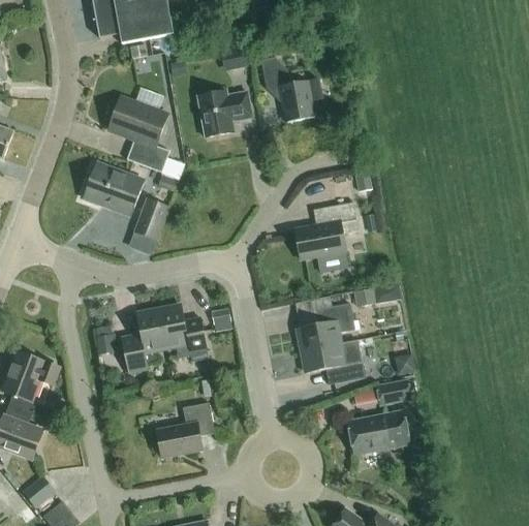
[(121,42),(174,33),(167,0),(95,0),(102,36),(120,32),(121,42)]
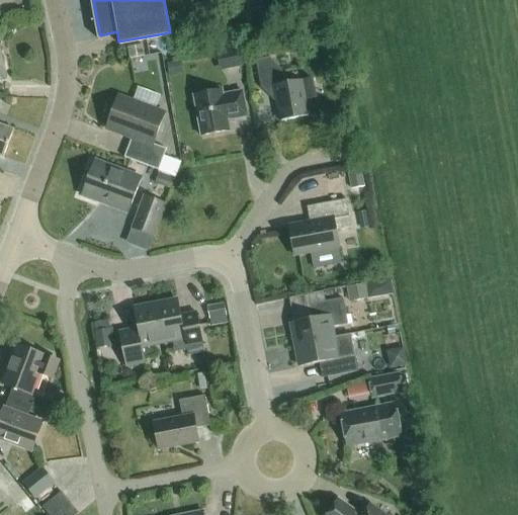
[(128,56),(144,54),(142,43),(126,45),(128,56)]
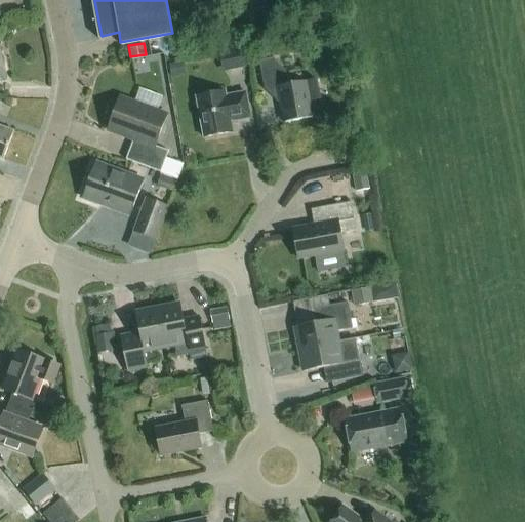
[(218,49),(223,69),(246,65),(242,45),(218,49)]
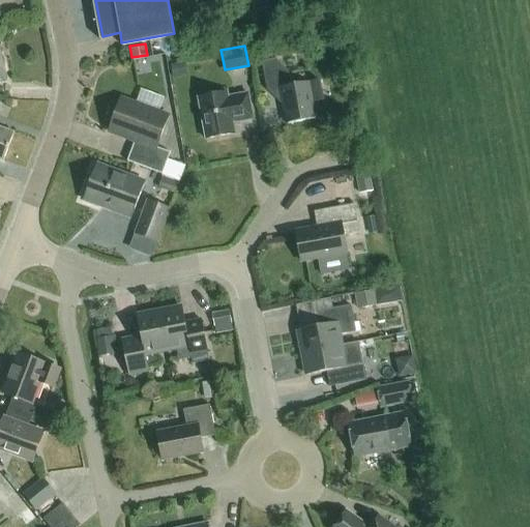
[(315,116),(312,99),(323,97),(320,79),(307,82),(307,79),(291,83),(289,70),(275,56),(261,59),(266,87),(281,85),(288,121),(315,116)]
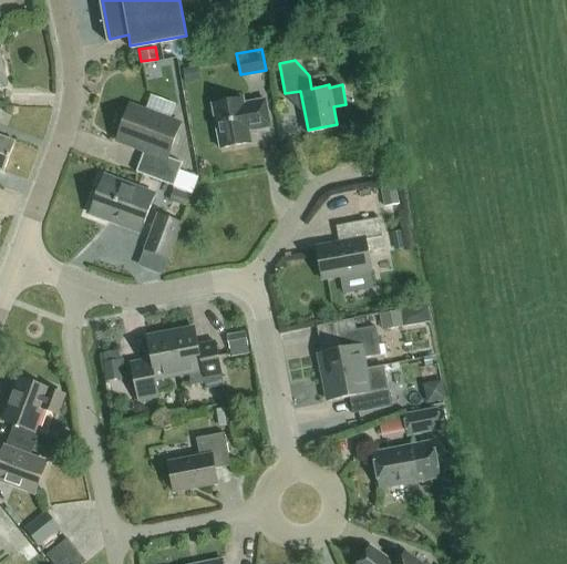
[(185,80),(200,77),(198,63),(183,65),(185,80)]
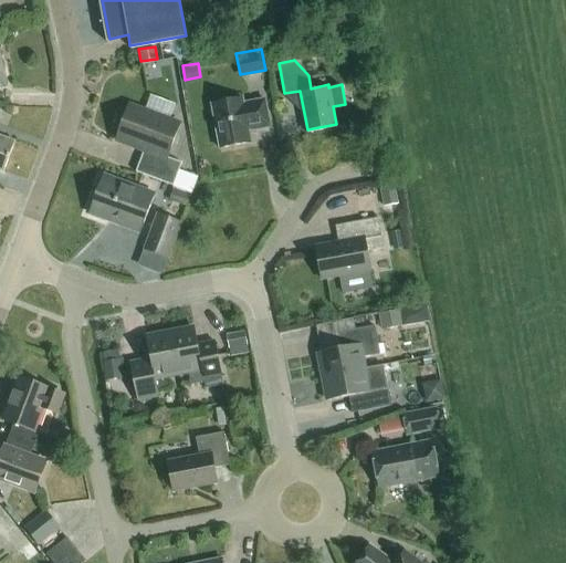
[(255,127),(270,125),(264,97),(243,101),(242,96),(211,102),(219,146),(250,141),(248,127),(255,126),(255,127)]
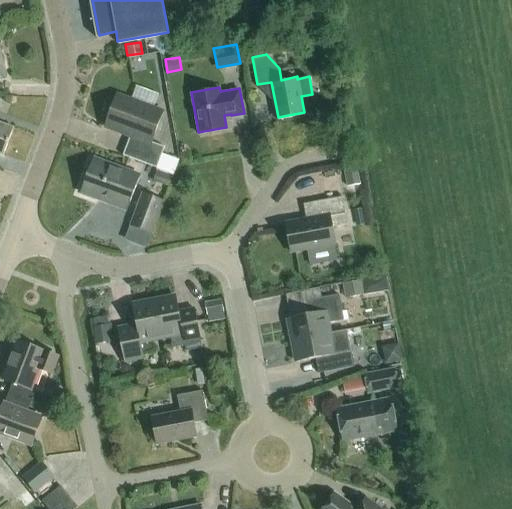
[(156,166),(164,145),(151,140),(162,110),(116,93),(105,124),(129,133),(122,153),(156,166)]
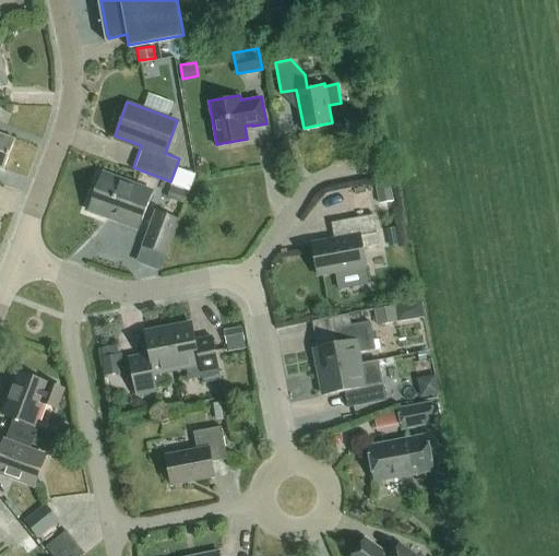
[(0,166),(3,167),(14,138),(0,132),(0,166)]
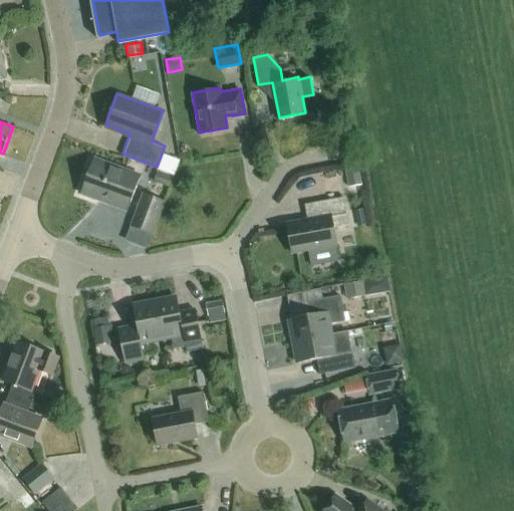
[(126,208),(140,175),(93,158),(81,191),(126,208)]
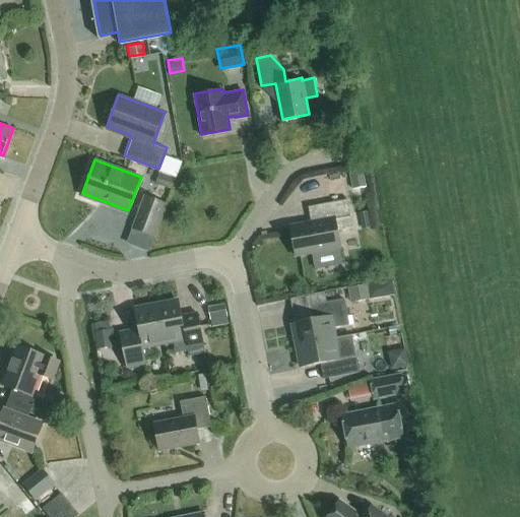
[(349,171),(352,187),(366,184),(363,168),(349,171)]
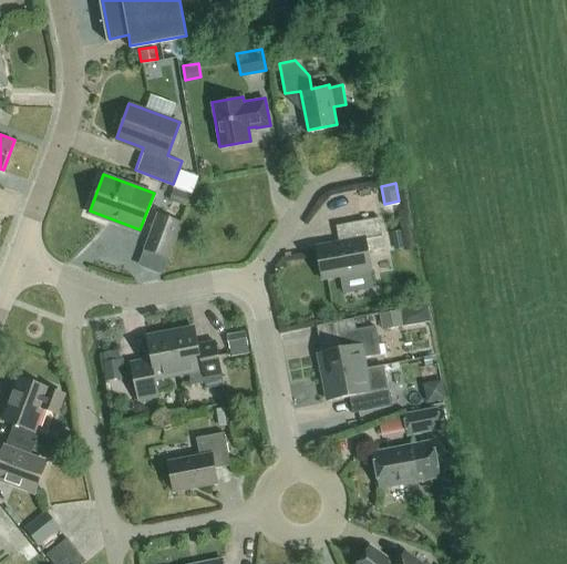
[(173,186),(168,197),(187,204),(191,193),(173,186)]
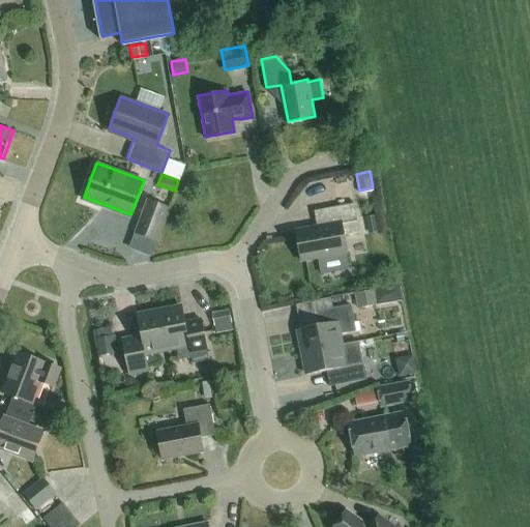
[(146,197),(135,231),(158,239),(170,205),(146,197)]
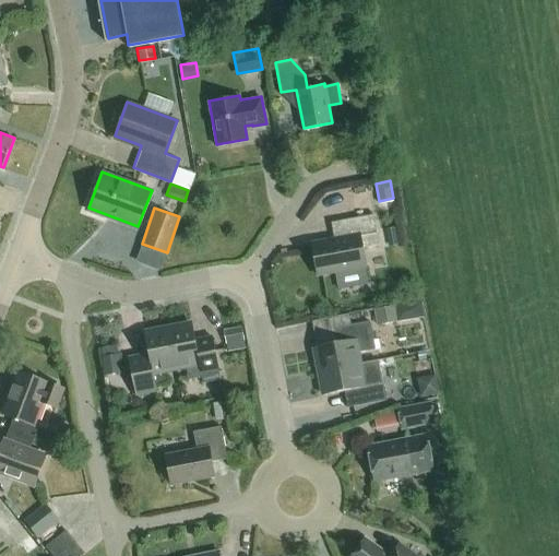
[(363,247),(379,244),(372,213),(331,221),(334,238),(316,241),(321,272),(366,263),(363,247)]
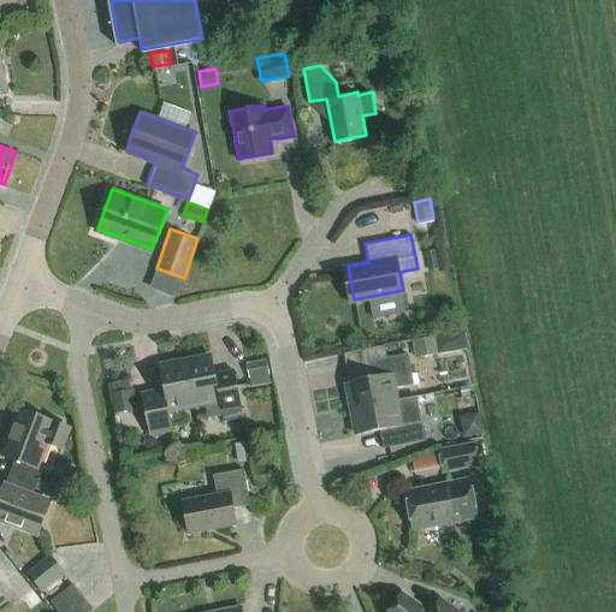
[(438,351),(436,334),(412,338),(415,355),(438,351)]
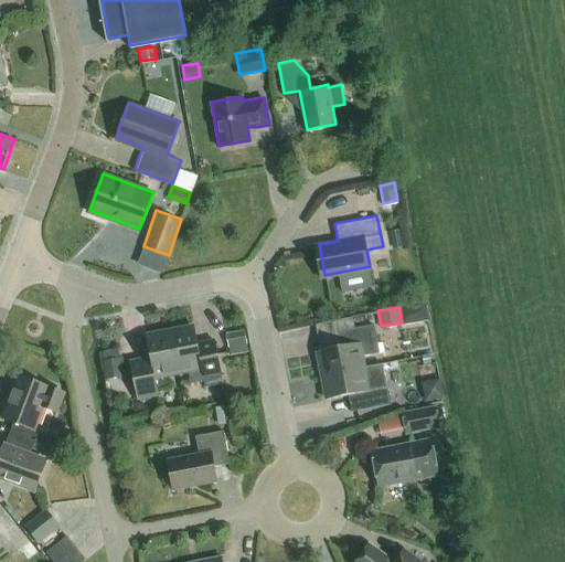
[(318,350),(322,373),(363,366),(361,354),(379,351),(376,337),(374,322),(337,330),(340,346),(318,350)]
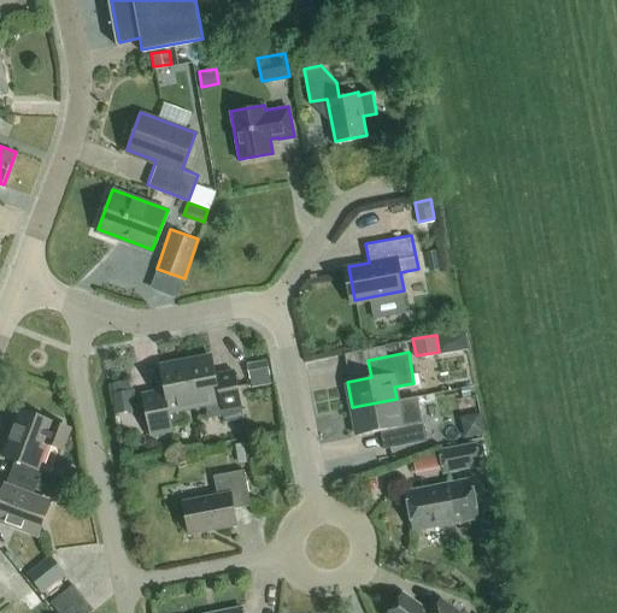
[(211,355),(186,360),(194,404),(205,402),(207,414),(222,412),(223,420),(244,417),(234,369),(215,372),(211,355)]
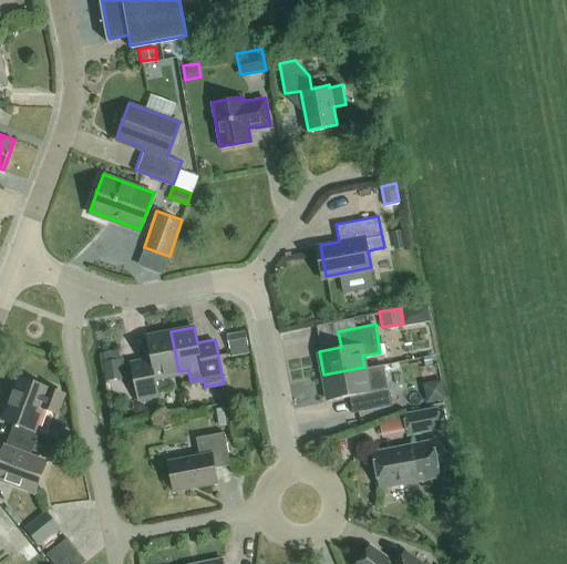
[(245,329),(226,332),(229,347),(247,344),(245,329)]
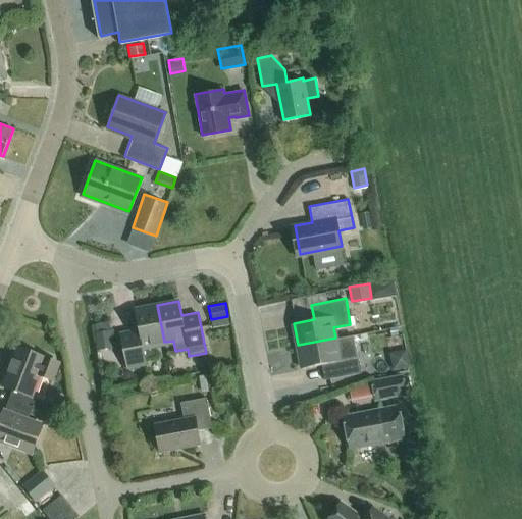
[(164,342),(157,305),(135,309),(139,328),(119,332),(126,367),(145,363),(144,357),(156,355),(154,344),(164,342)]
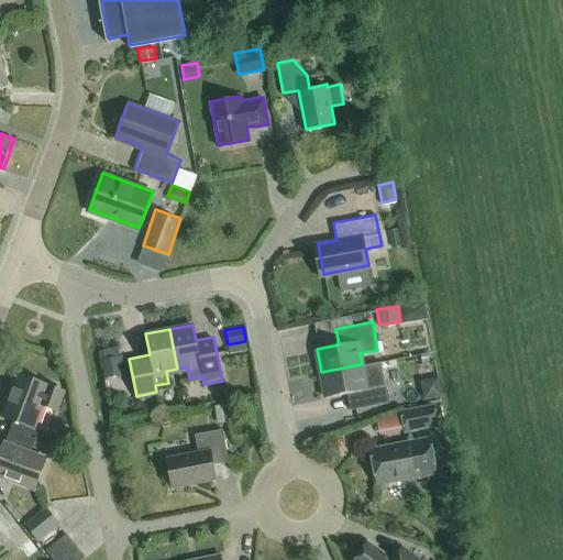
[(101,349),(106,376),(121,373),(117,346),(101,349)]
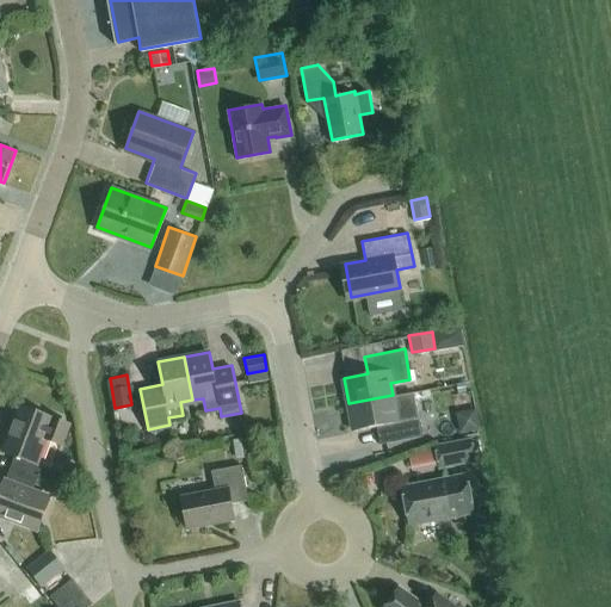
[(393,395),(349,403),(353,429),(376,426),(380,443),(421,434),(415,403),(394,407),(393,395)]
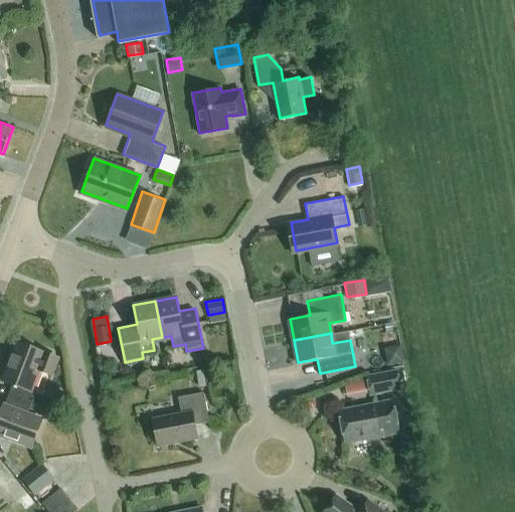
[(12,383),(8,393),(31,401),(35,390),(31,389),(39,369),(52,374),(58,356),(16,340),(1,379),(12,383)]
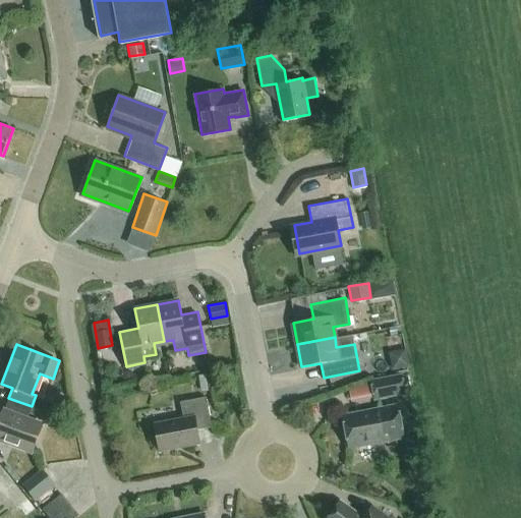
[(389,350),(393,370),(407,368),(403,347),(389,350)]
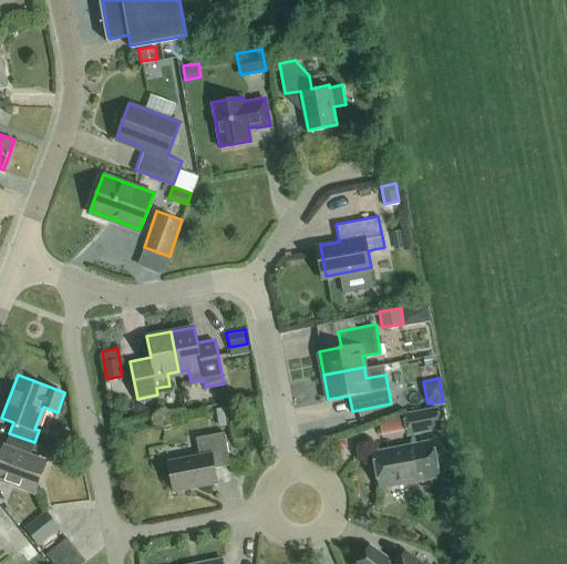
[(216,407),(219,424),(236,421),(233,403),(216,407)]
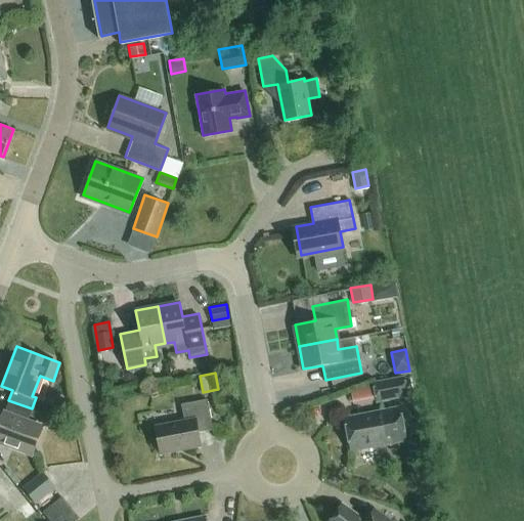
[(372,380),(376,400),(407,394),(404,374),(372,380)]
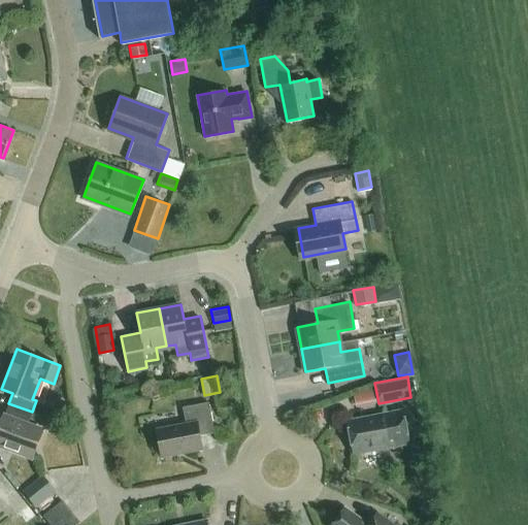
[(199,434),(215,432),(208,401),(182,405),(186,423),(156,429),(161,456),(202,448),(199,434)]
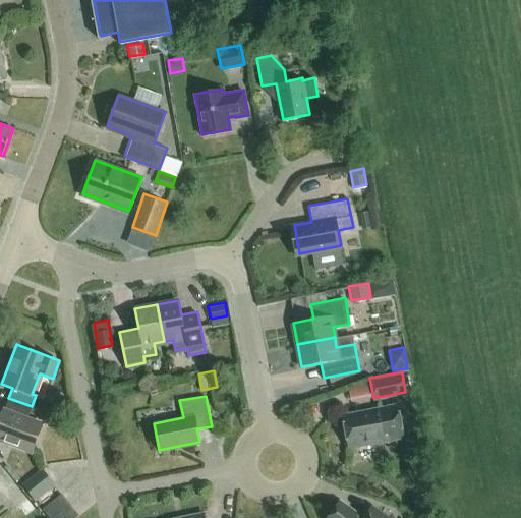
[(27,416),(32,406),(8,398),(5,407),(3,406),(0,414),(0,440),(31,452),(42,422),(27,416)]
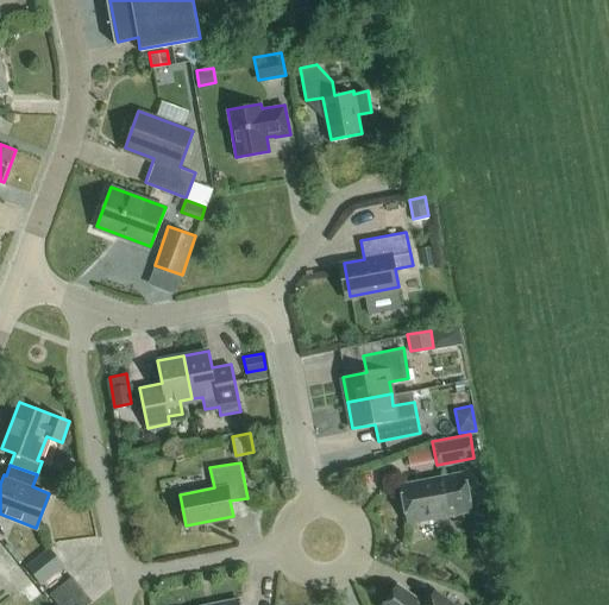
[(465,472),(452,474),(401,484),(408,522),(472,509),(465,472)]
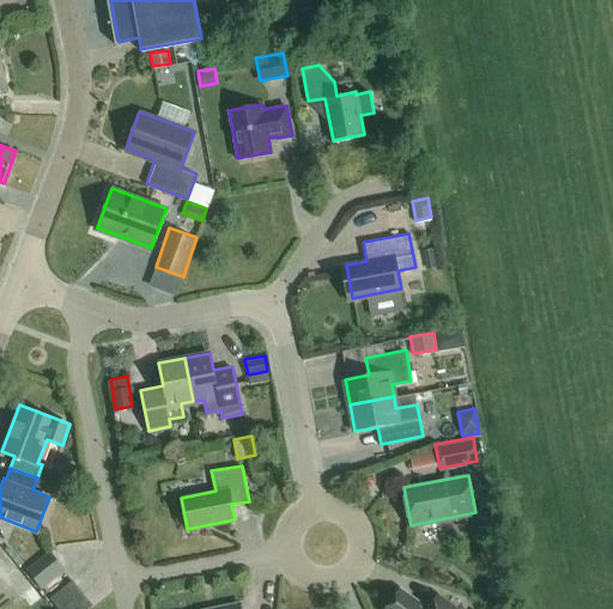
[(49,549),(26,567),(42,586),(65,568),(49,549)]
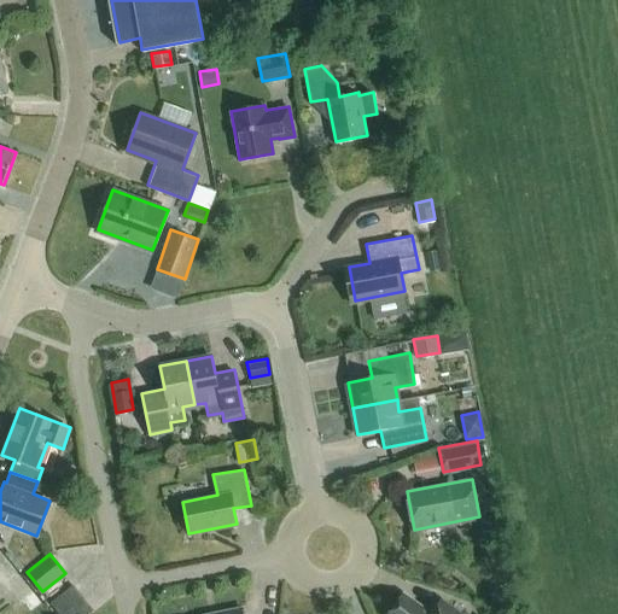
[(73,584),(51,601),(60,613),(86,613),(93,609),(73,584)]
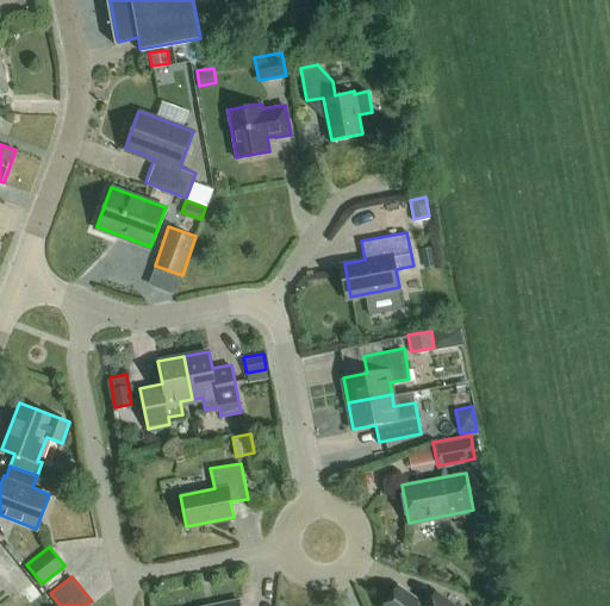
[(456,605),(436,591),(425,605),(398,585),(381,605),(456,605)]
